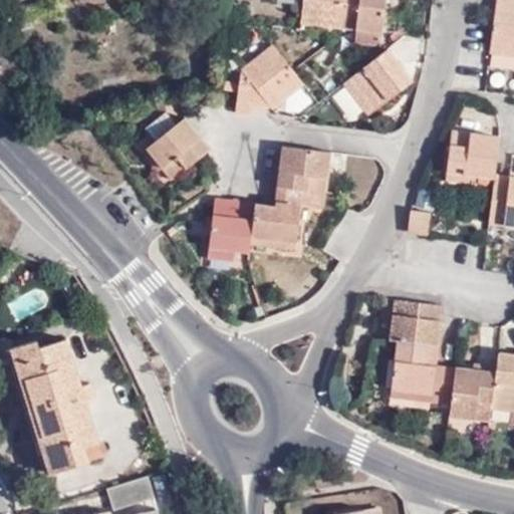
[(303,0),(300,23),(341,28),(344,0),(303,0)]
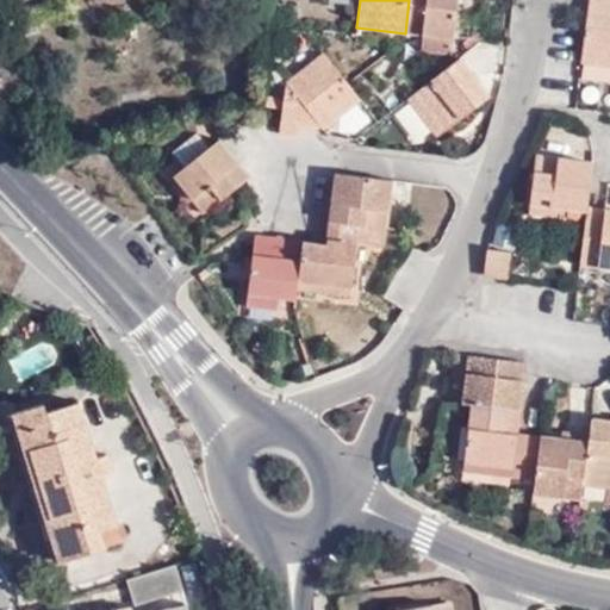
[(409,0),(405,33),(423,35),(421,53),(452,56),(456,0),(409,0)]
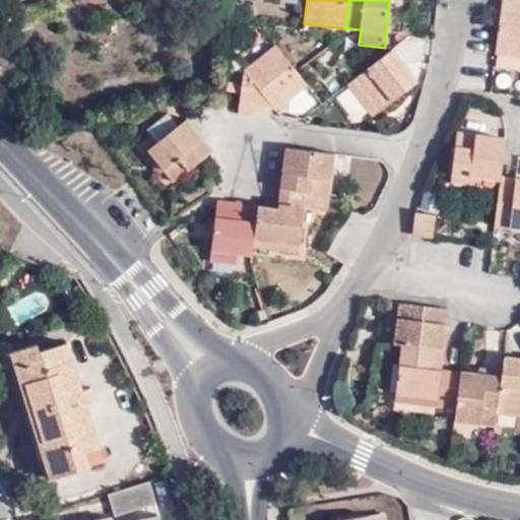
[(519,0),(503,0),(497,54),(519,56),(519,0)]
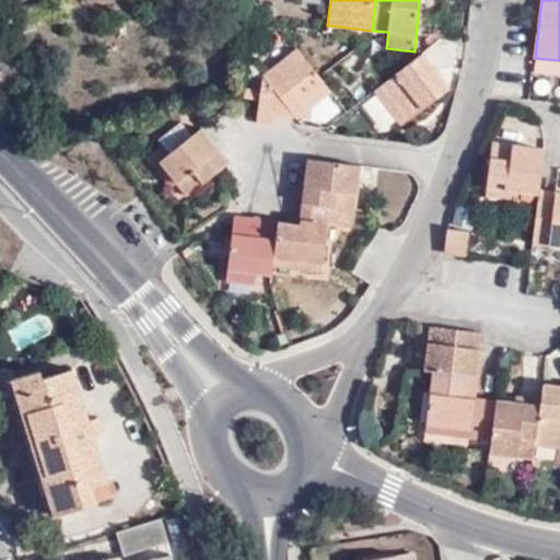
[(58,1),(44,6),(48,23),(63,18),(58,1)]
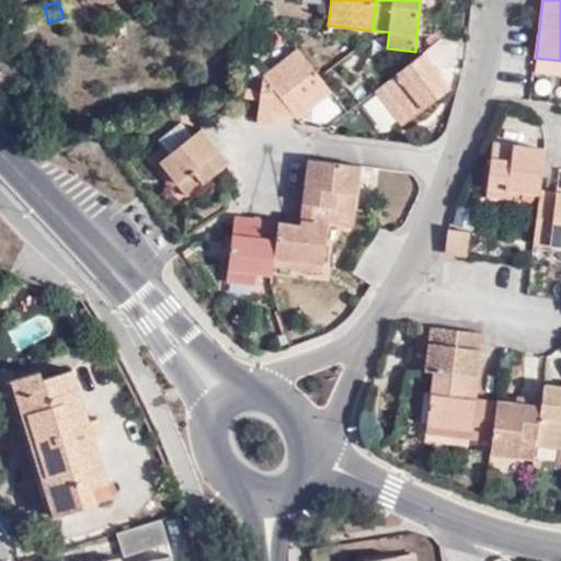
[(263,77),(260,98),(258,123),(273,125),(273,117),(274,102),(281,99),(296,119),(302,127),(329,130),(348,114),(296,49),(263,77)]
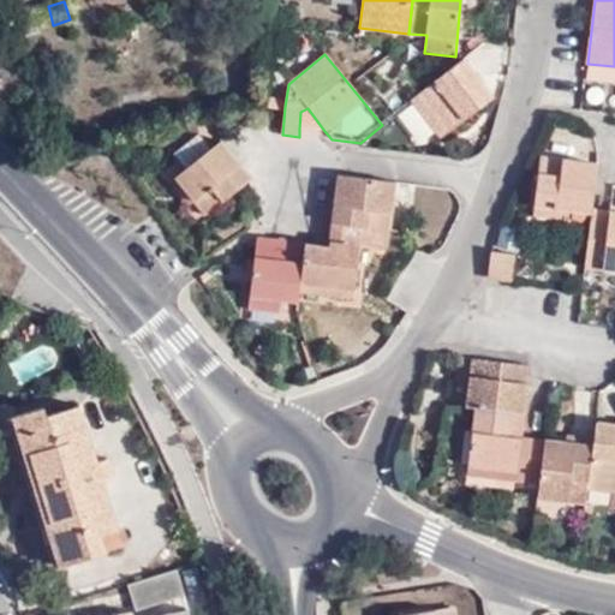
[(481,83),(463,60),(412,101),(443,138),(488,101),(476,88),(481,83)]
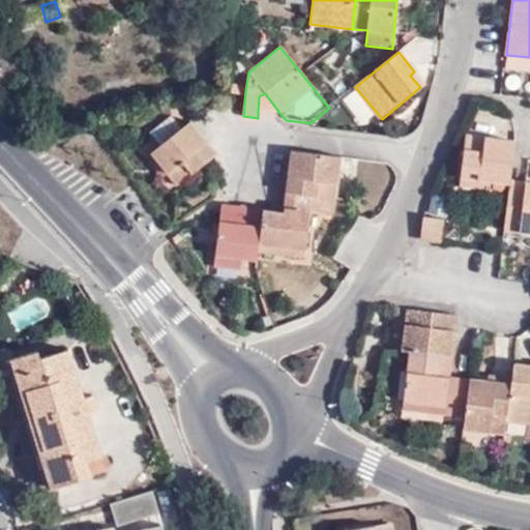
[(529,57),(506,55),(504,69),(529,71),(529,57)]
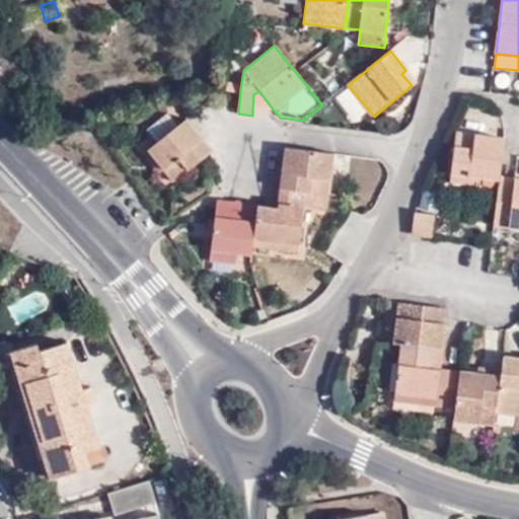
[(416,82),(405,70),(401,74),(412,85),(416,82)]
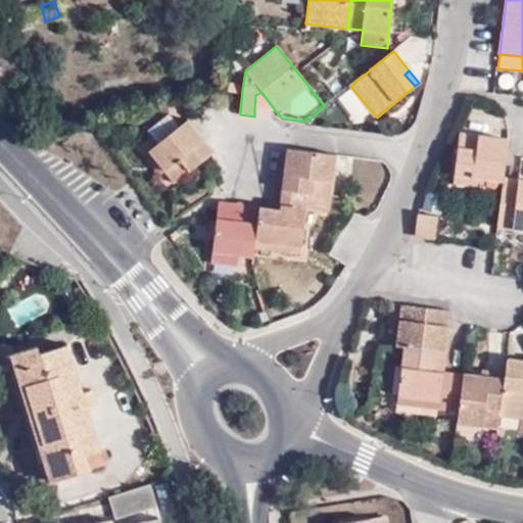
[(255,95),(254,109),(276,111),(262,92),(255,95)]
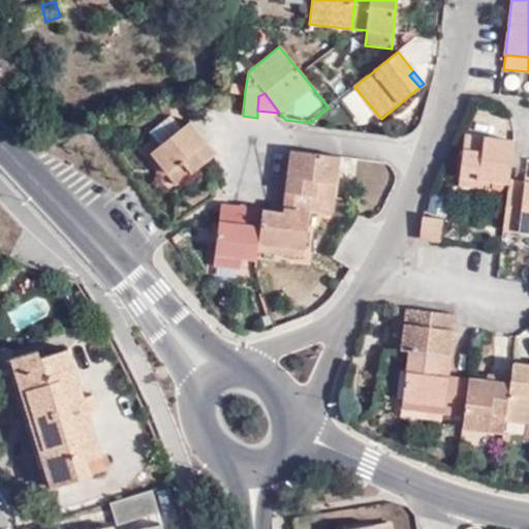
[(161,147),(182,130),(170,117),(151,132),(161,147)]
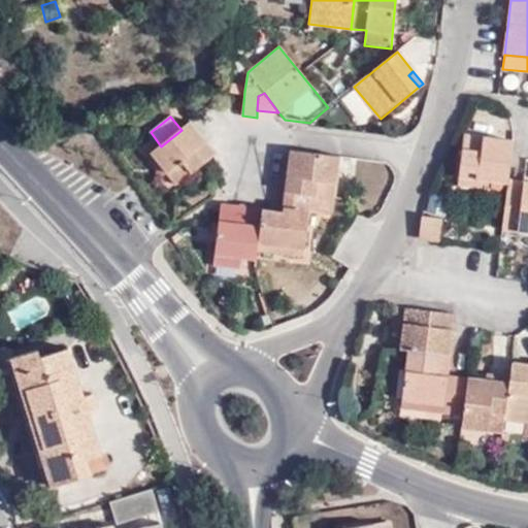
[(191,124),(182,130),(161,146),(147,156),(162,177),(167,173),(174,184),(213,156),(191,124)]
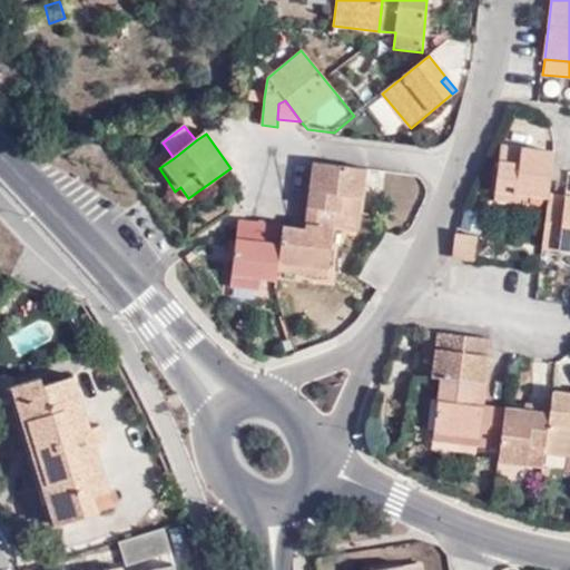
[(553,173),(556,154),(503,148),(497,193),(530,196),(551,198),(551,196),(552,182),(543,179),(544,170),(553,173)]
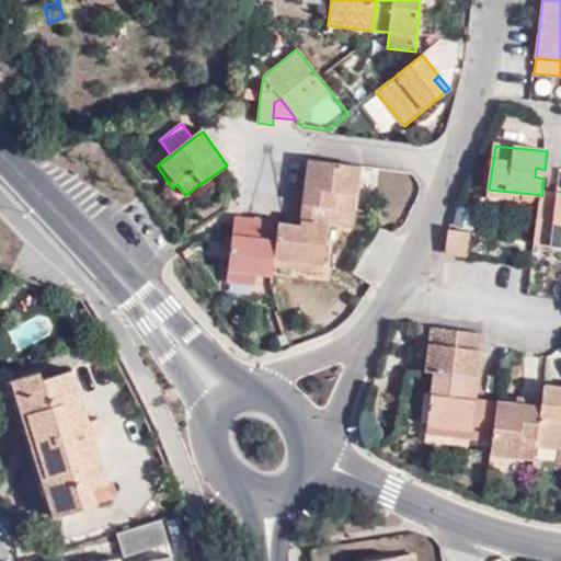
[(355,210),(361,167),(309,160),(305,204),(355,210)]
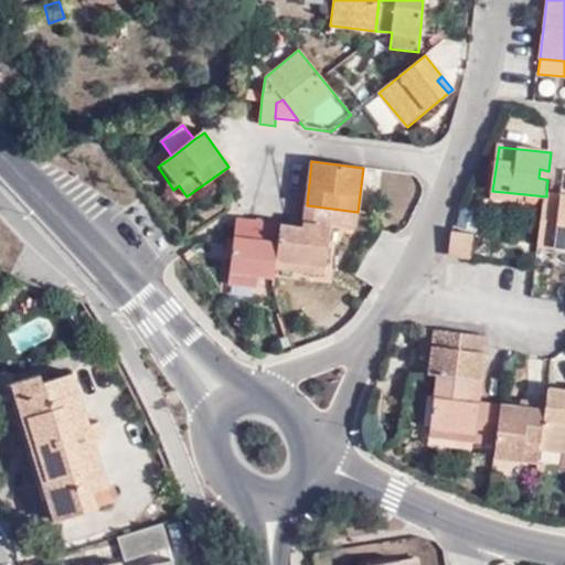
[(547,180),(548,171),(540,169),(539,178),(547,180)]
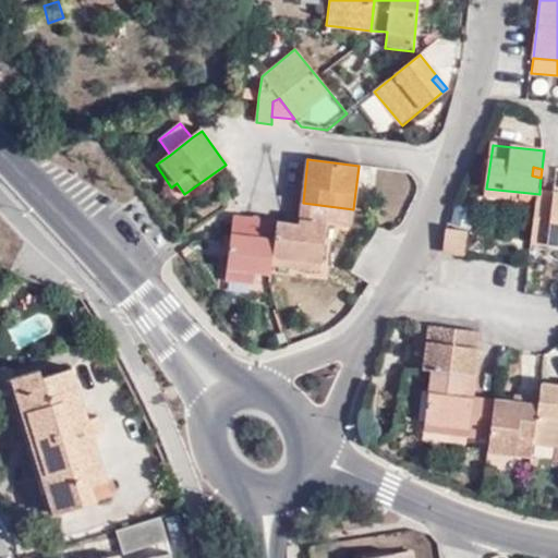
[(519,192),(486,189),(486,196),(518,199),(519,192)]
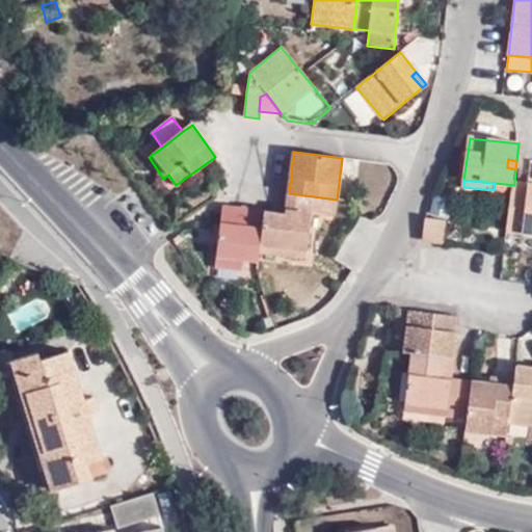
[(514,185),(508,233),(531,236),(531,184),(514,183),(514,185)]
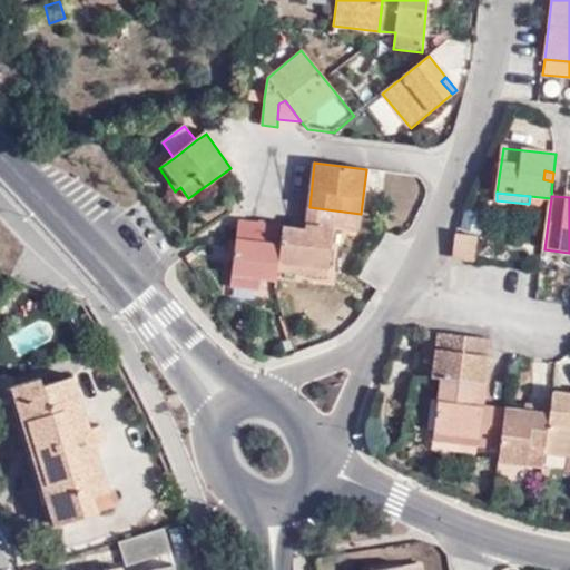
[(460,226),(481,232),(487,212),(465,206),(460,226)]
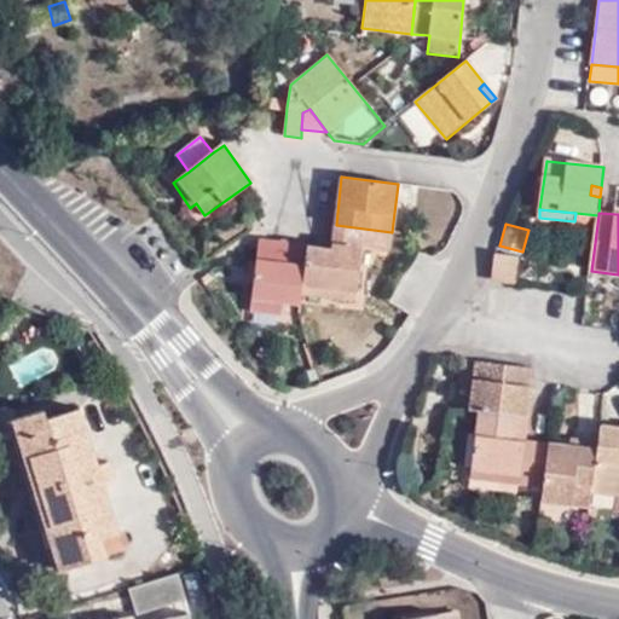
[(308,246),(306,284),(356,291),(362,249),(389,253),(392,232),(336,225),(334,244),(334,248),(317,247),(308,246)]
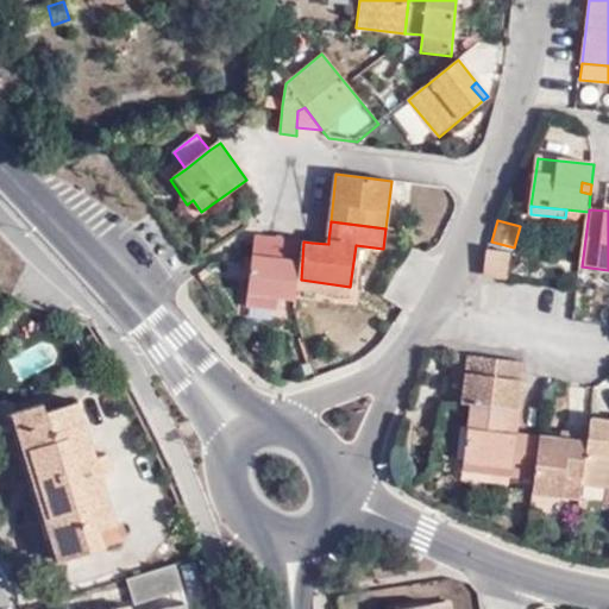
[(256,252),(253,253),(246,303),(278,307),(280,296),(295,297),(302,242),(258,236),(256,252)]
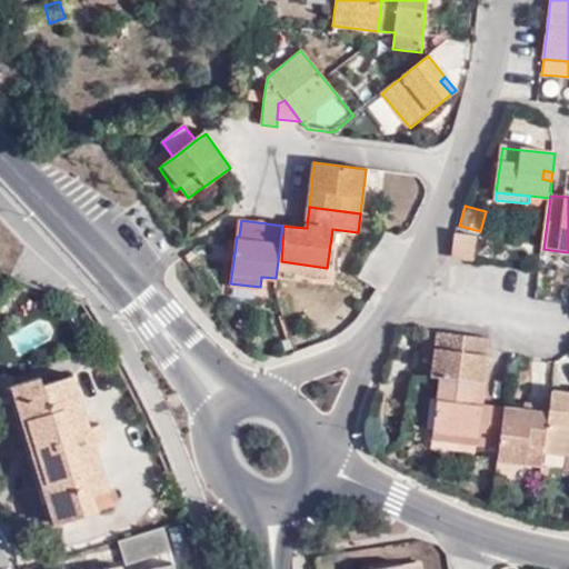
[(476,236),(457,233),(453,256),(472,259),(476,236)]
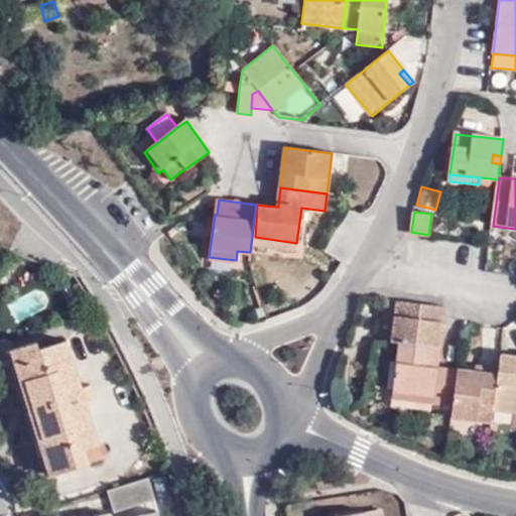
[(397,301),(392,343),(400,343),(439,349),(444,307),(397,301)]
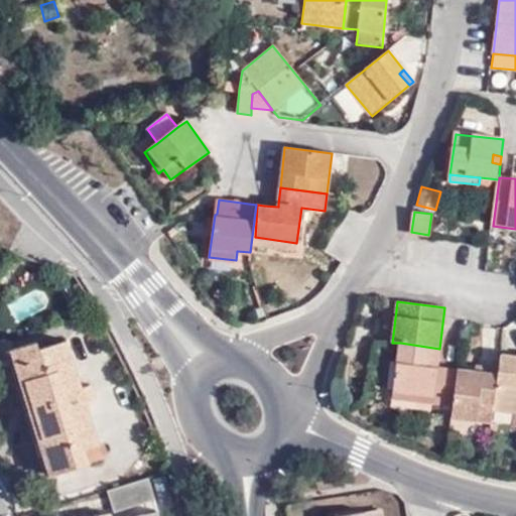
[(34,343),(13,349),(10,350),(11,355),(47,475),(87,464),(83,447),(97,442),(84,402),(93,399),(89,385),(80,388),(65,341),(36,349),(34,343)]
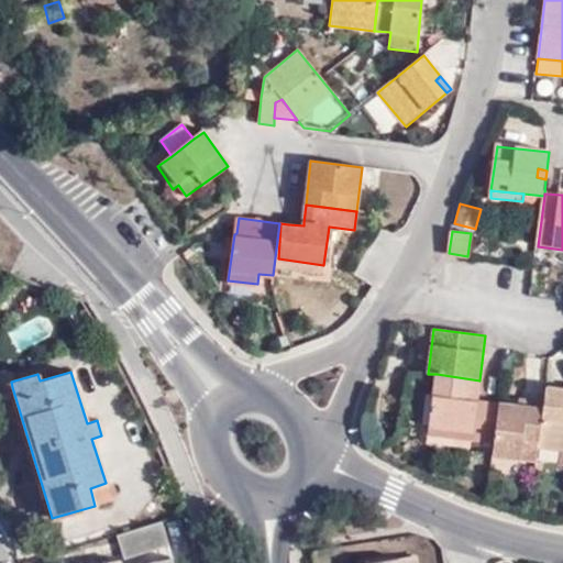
[(11,382),(14,381),(12,373),(0,376),(0,392),(12,387),(11,382)]
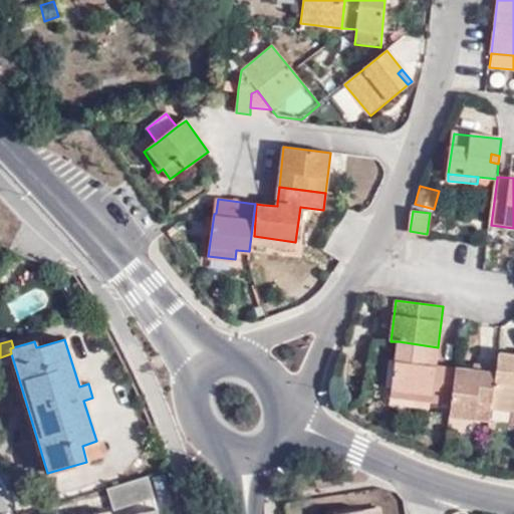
[(438,347),(399,341),(393,390),(433,396),(432,403),(451,407),(456,369),(436,366),(438,347)]
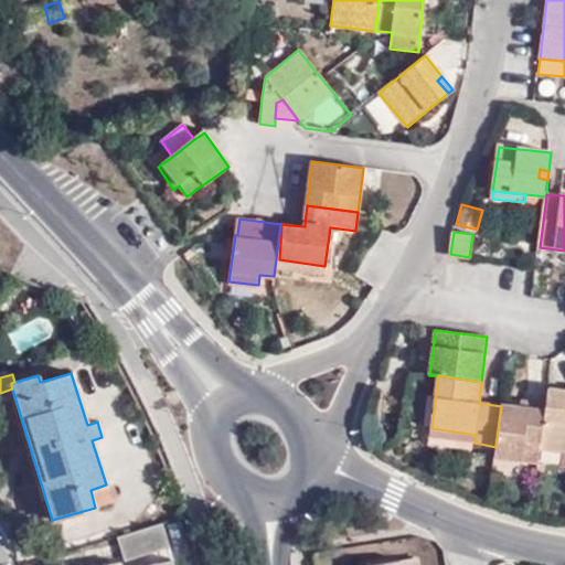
[(562,451),(564,451),(564,391),(547,388),(545,405),(544,412),(540,448),(562,451)]
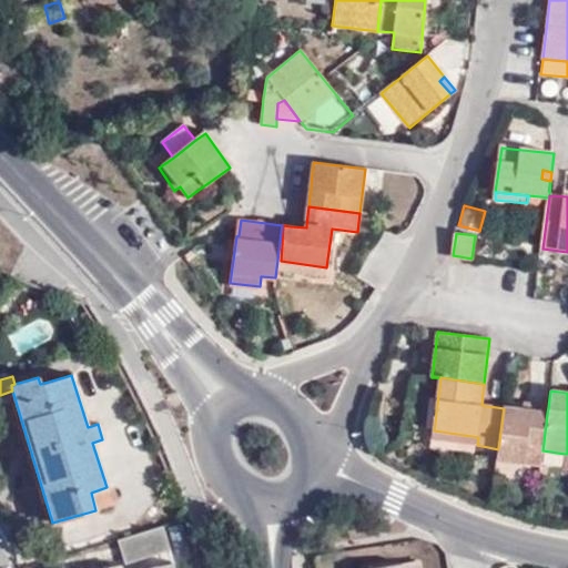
[(525,404),(524,411),(547,414),(548,407),(525,404)]
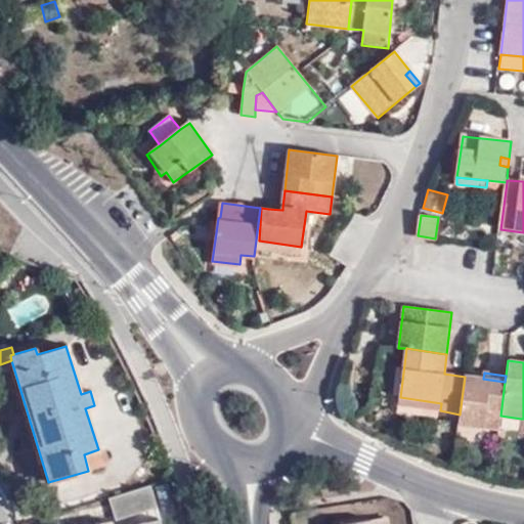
[(460,415),(459,425),(499,430),(500,416),(505,382),(483,379),(465,377),(460,415)]
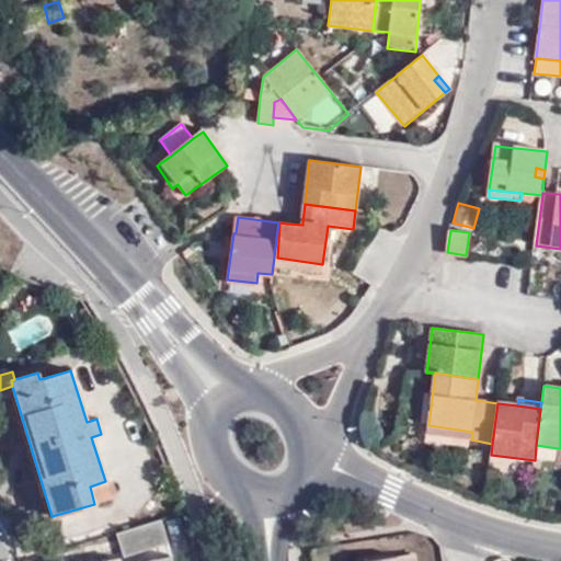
[(472,432),(428,425),(427,434),(471,439),(472,432)]
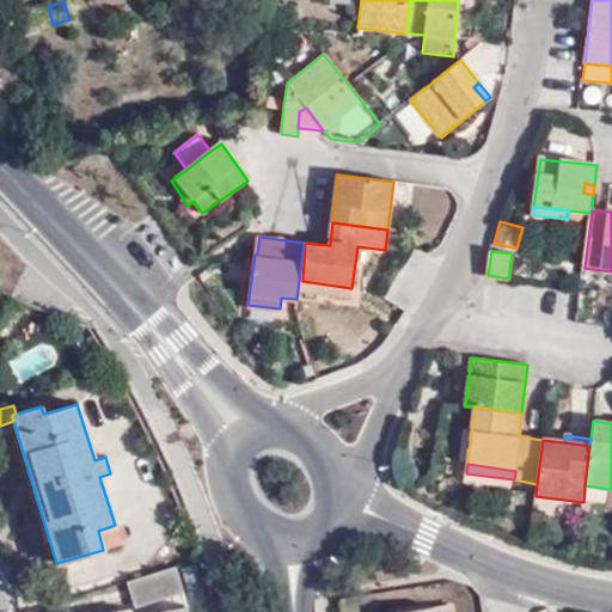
[(184,583),(200,579),(195,563),(181,568),(184,583)]
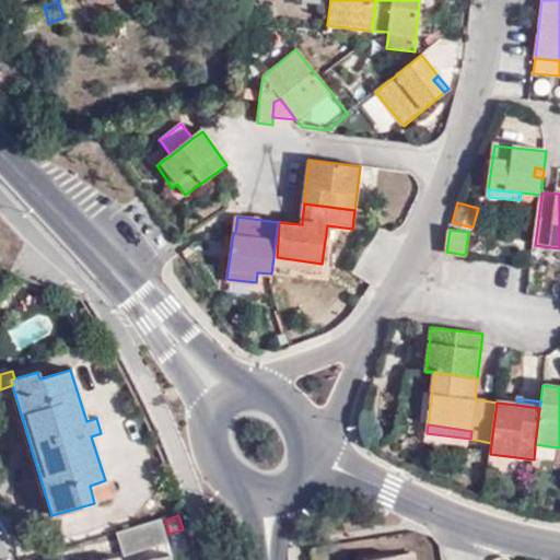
[(167,543),(160,518),(115,533),(121,556),(167,543)]
